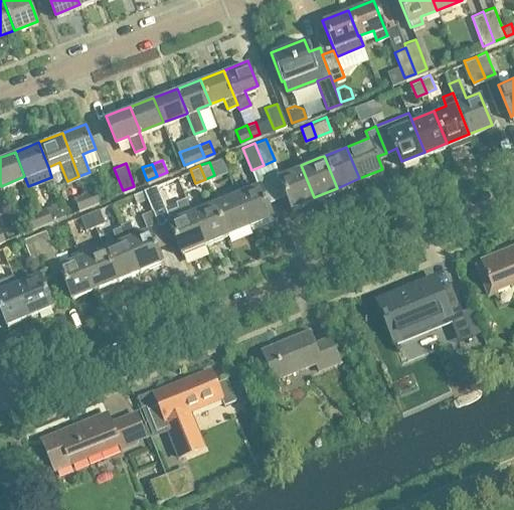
[(314,197),(301,165),(278,175),(291,206),(314,197)]
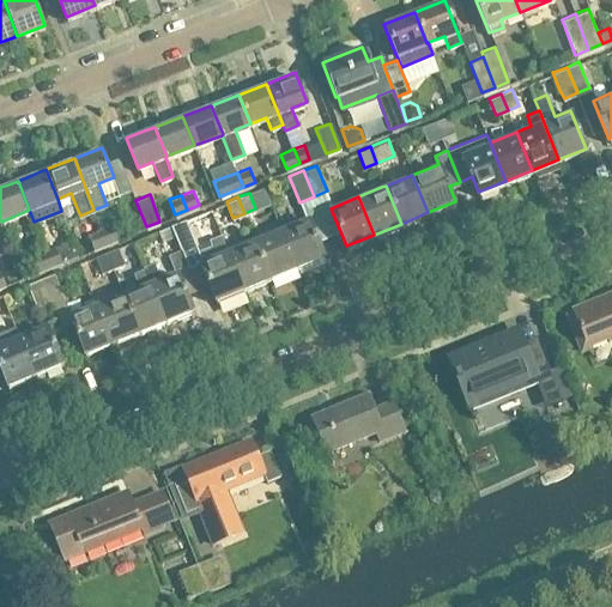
[(297,266),(325,255),(309,217),(282,229),(297,266)]
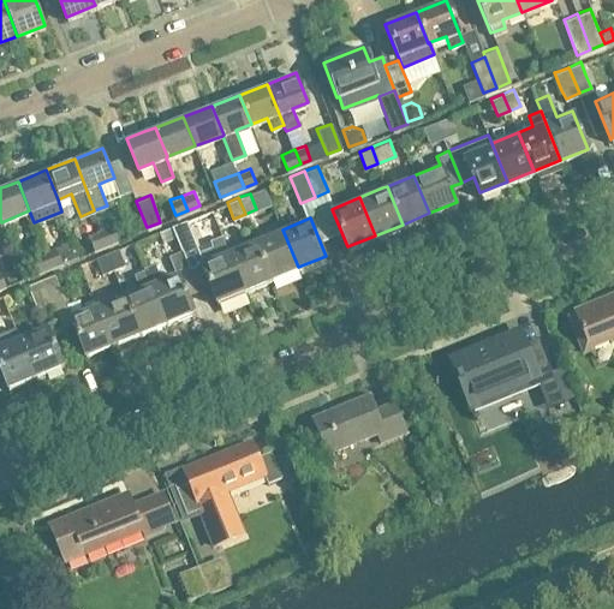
[(172,225),(182,249),(189,262),(201,257),(202,262),(201,262),(216,300),(244,290),(228,251),(221,234),(209,239),(213,245),(198,251),(185,219),(172,225)]
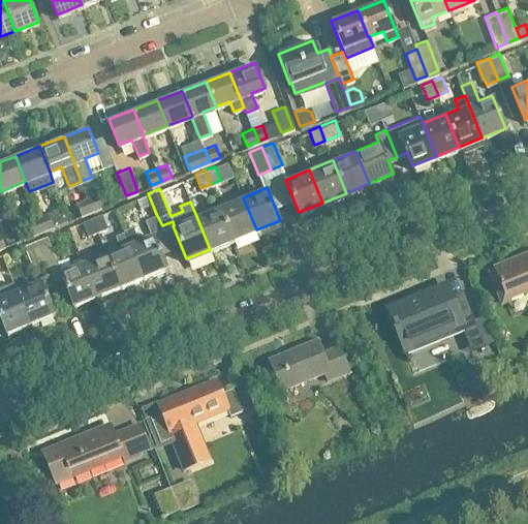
[(96,193),(87,196),(92,209),(101,206),(98,198),(96,193)]
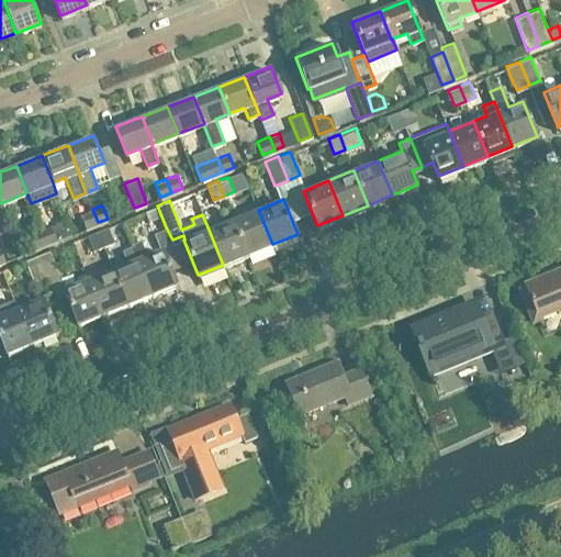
[(86,226),(98,222),(92,209),(81,214),(83,220),(86,226)]
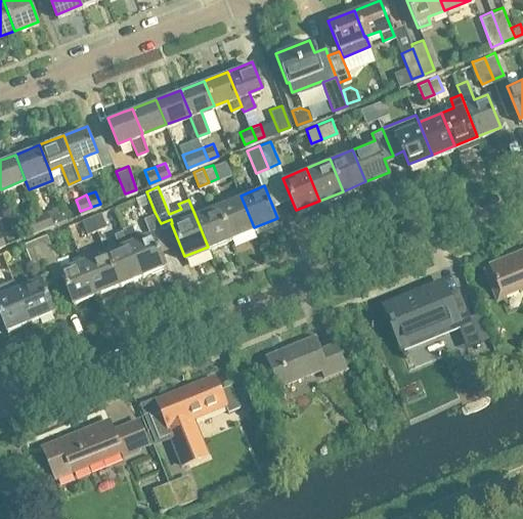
[(231,238),(254,227),(241,196),(217,205),(231,238)]
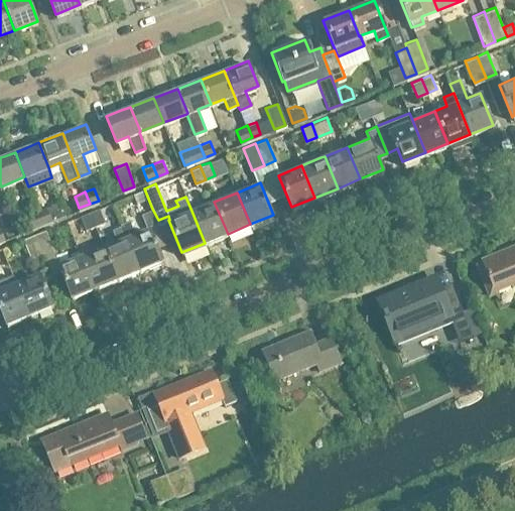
[(228,234),(214,202),(191,211),(205,243),(228,234)]
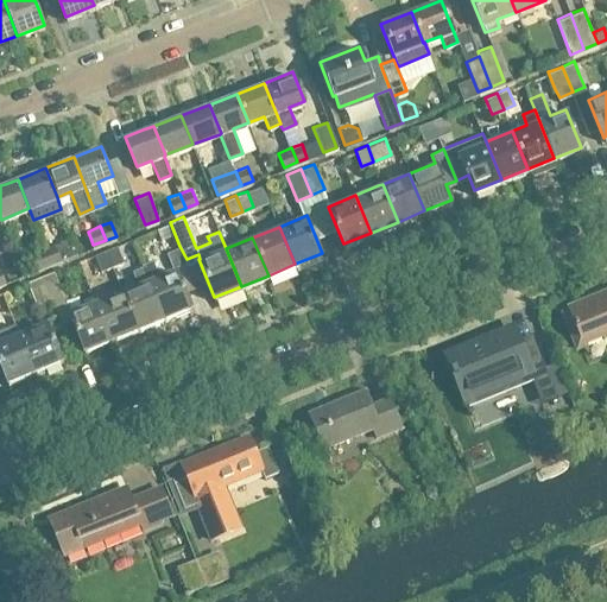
[(117,244),(105,248),(112,266),(124,261),(117,244)]
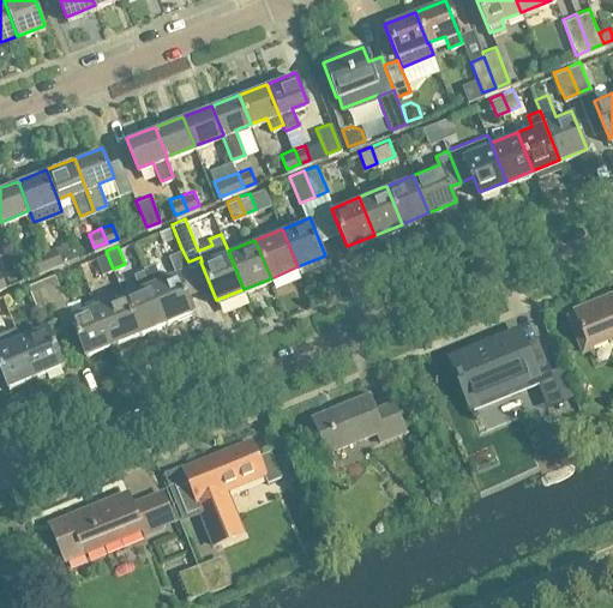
[(56,247),(46,251),(50,265),(61,262),(56,247)]
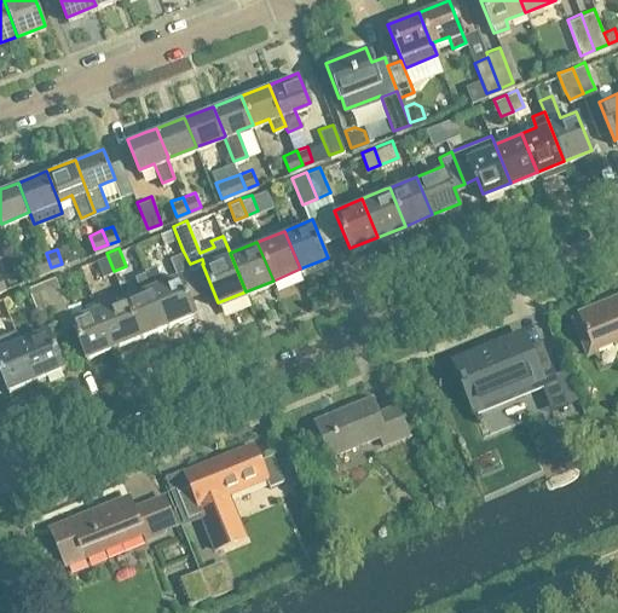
[(175,270),(190,264),(183,250),(171,255),(175,270)]
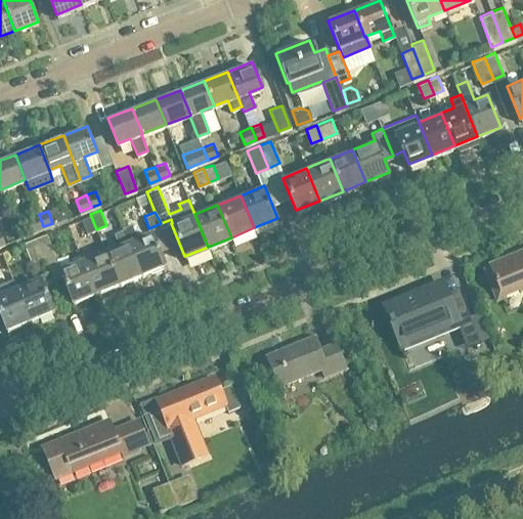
[(33,230),(43,226),(39,214),(28,218),(33,230)]
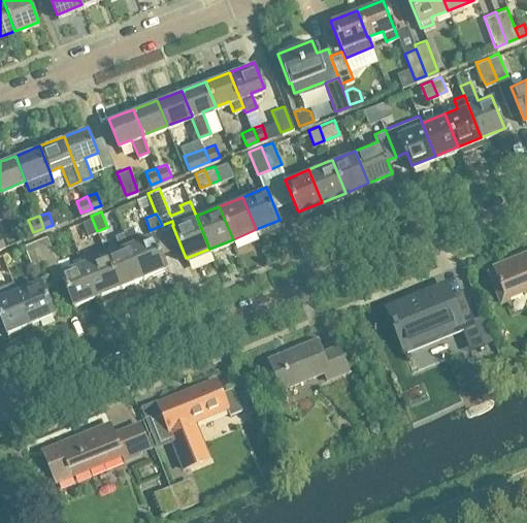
[(88,235),(97,231),(91,216),(81,220),(88,235)]
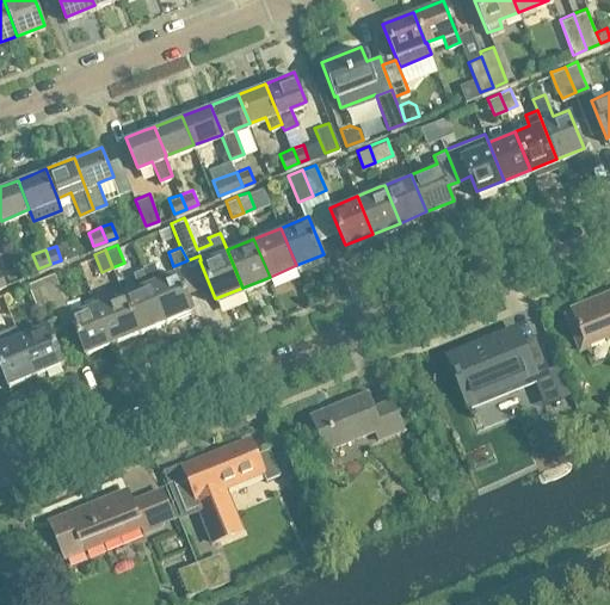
[(161,276),(154,259),(143,264),(145,266),(166,319),(193,308),(177,270),(161,276)]
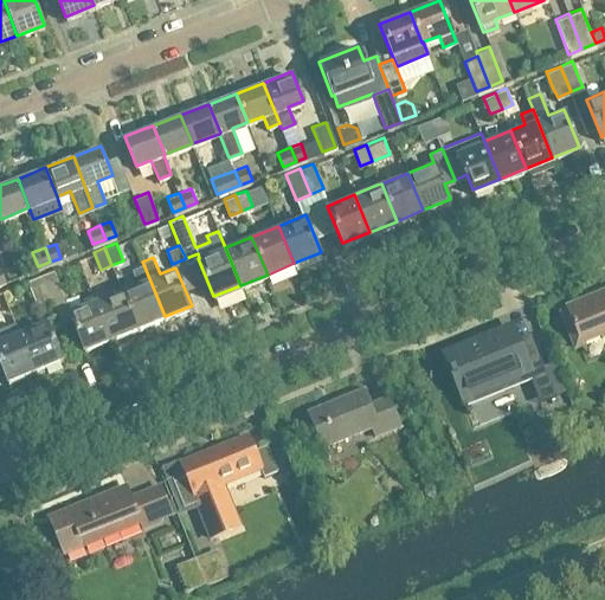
[(165,316),(143,264),(133,269),(139,283),(122,289),(137,327),(165,316)]
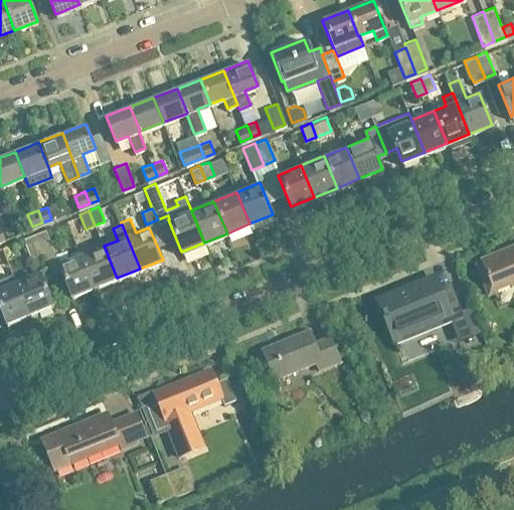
[(45,228),(34,232),(43,256),(54,250),(45,228)]
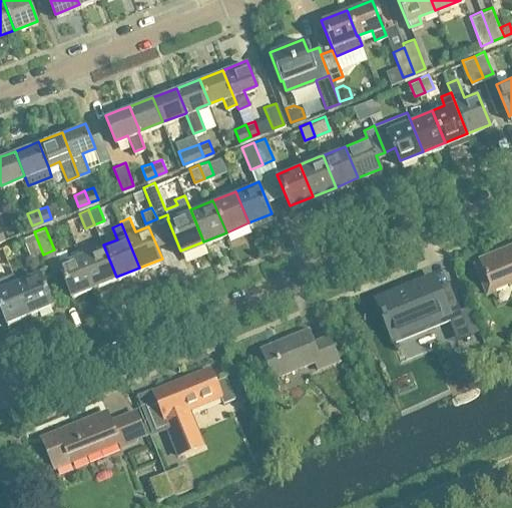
[(32,259),(43,255),(34,231),(23,236),(32,259)]
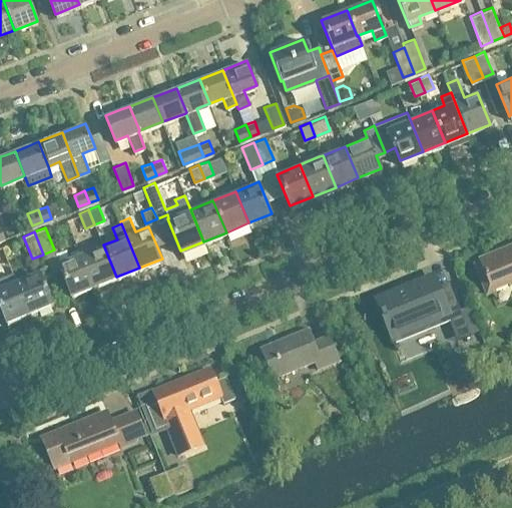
[(511,241),(479,256),(479,257),(472,260),(486,292),(493,289),(492,285),(506,279),(508,283),(511,280),(511,241)]
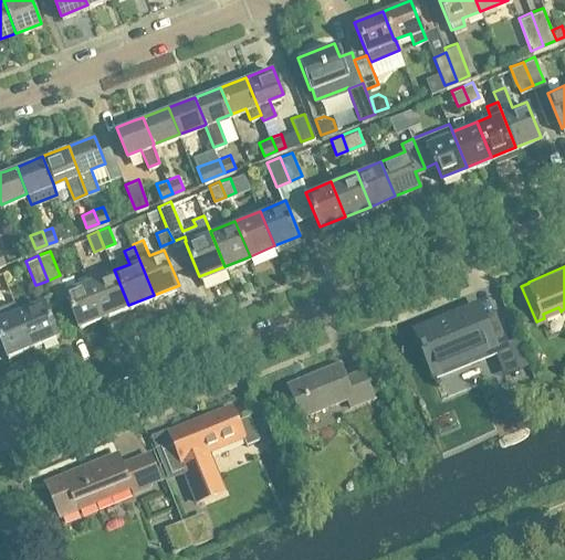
[(90,281),(104,315),(128,305),(114,270),(90,281)]
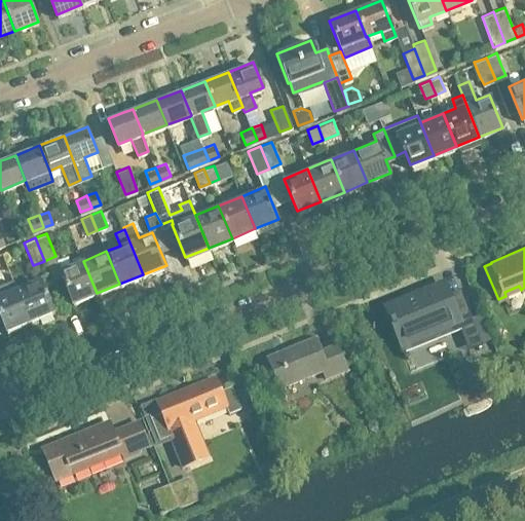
[(73,264),(60,270),(73,303),(97,293),(83,261),(80,254),(71,258),(73,264)]
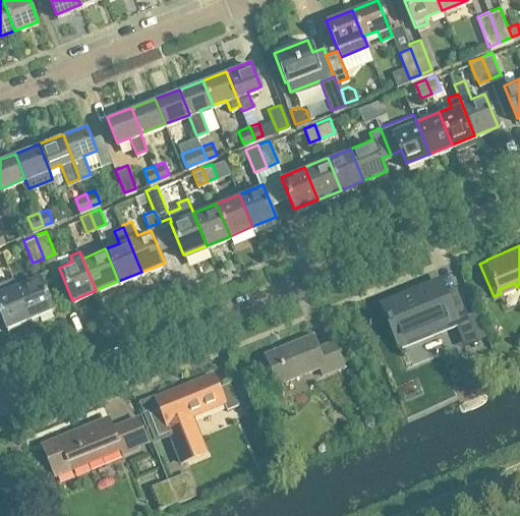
[(53,307),(40,276),(16,285),(30,318),(53,307)]
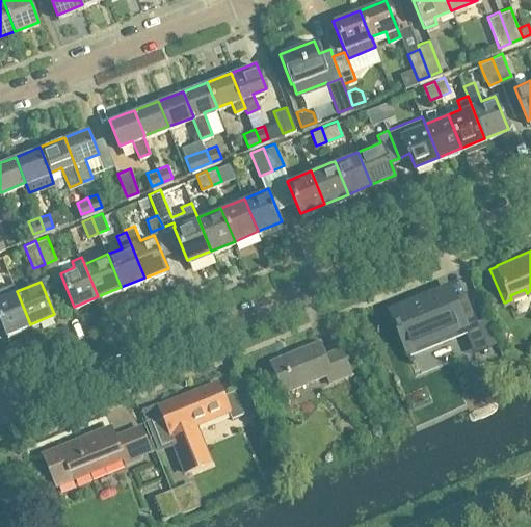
[(487,345),(466,291),(452,295),(448,286),(396,307),(393,309),(398,321),(396,322),(410,359),(412,359),(408,347),(463,324),(473,350),(487,345)]
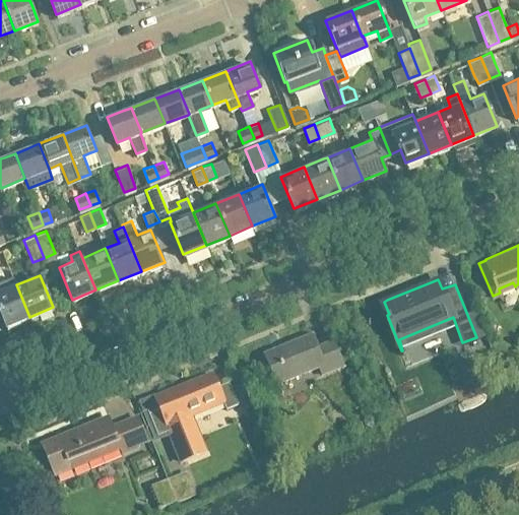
[(29,317),(16,284),(0,292),(0,311),(6,326),(29,317)]
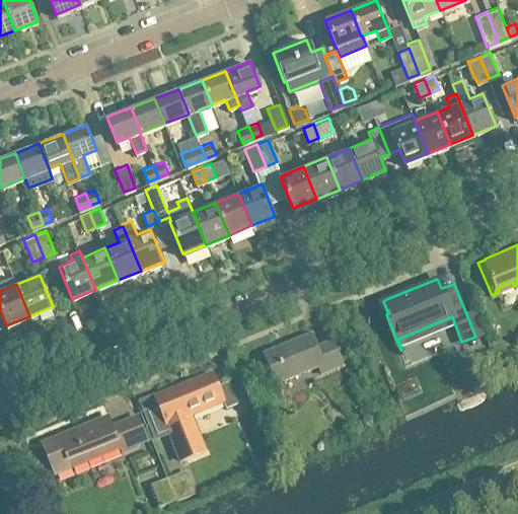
[(342,362),(331,338),(316,345),(310,332),(264,351),(276,380),(321,361),(324,369),(342,362)]
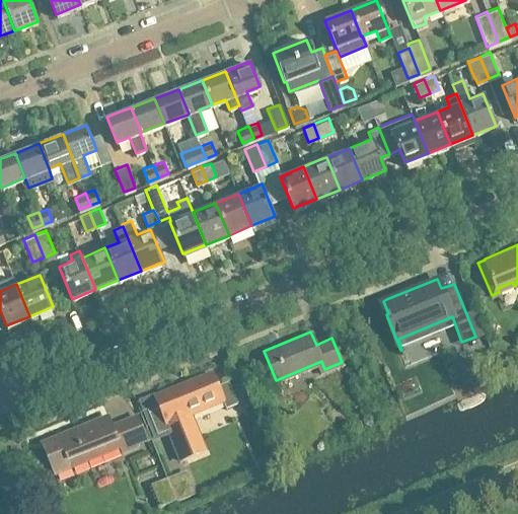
[(238,400),(229,378),(217,383),(213,371),(155,394),(160,405),(148,410),(157,432),(169,427),(181,457),(205,447),(190,411),(222,397),(226,406),(238,400)]
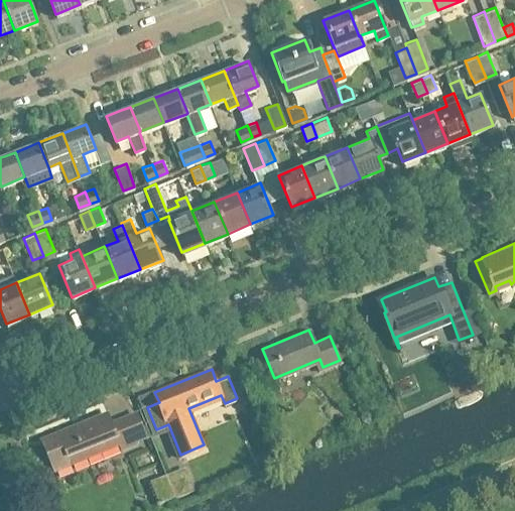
[(134,442),(124,415),(111,421),(107,411),(41,437),(53,467),(119,440),(122,448),(134,442)]
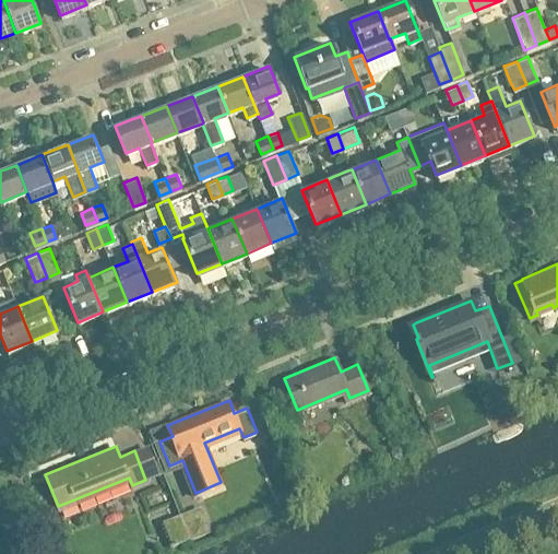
[(7,510),(0,513),(0,547),(19,540),(7,510)]
